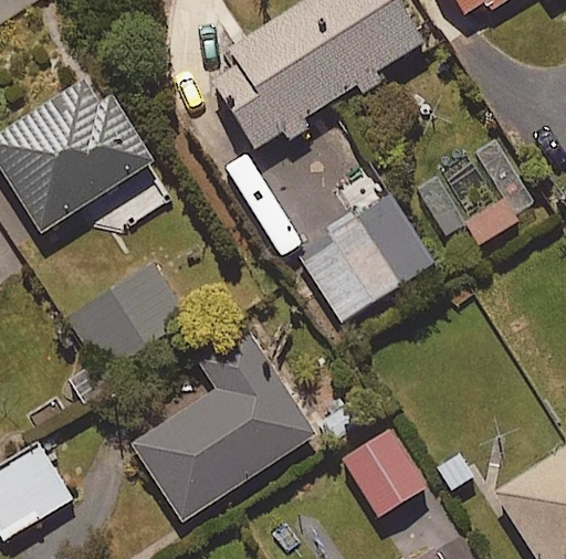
[(305,118),(355,86),(360,96),(387,78),(380,70),(421,43),(394,0),(312,0),(203,70),(219,94),(252,145),(279,128),(287,143),(311,127),(305,118)]
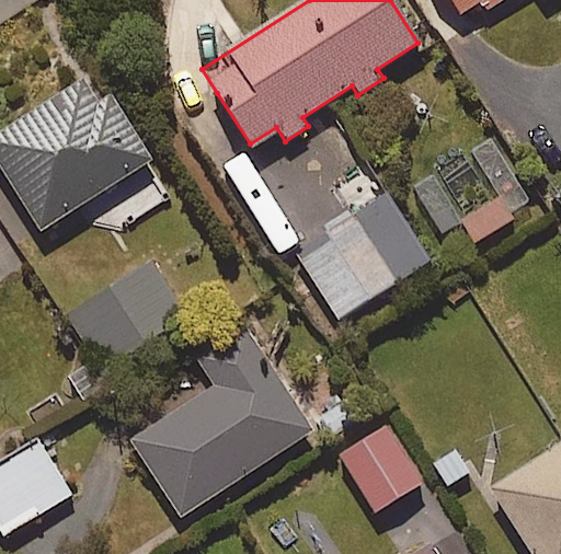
[(450,0),(466,23),(501,0),(450,0)]
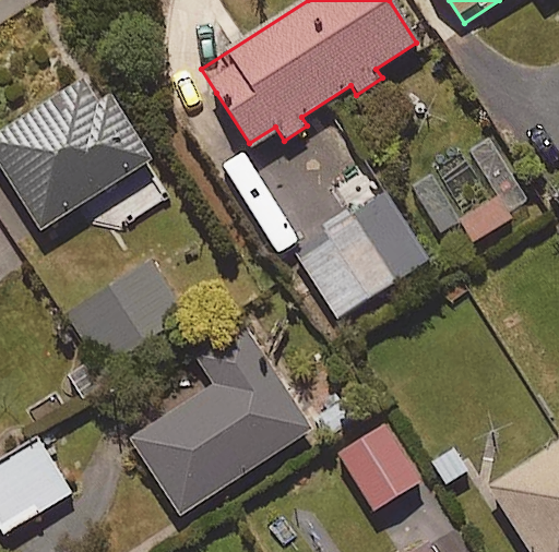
[(169,192),(98,74),(0,133),(0,174),(36,232),(93,199),(110,227),(169,192)]
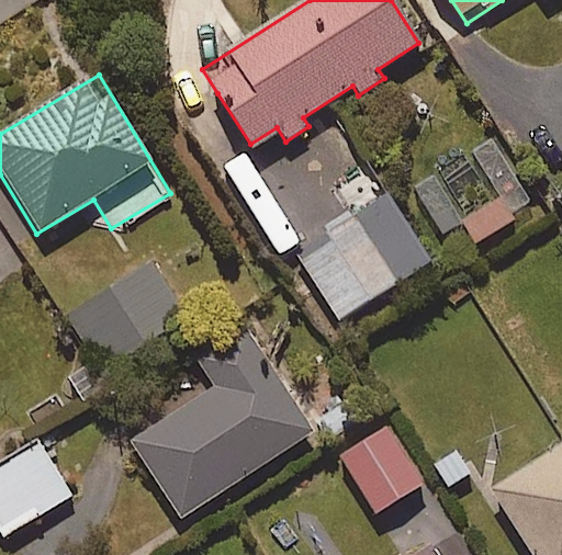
[(534,204),(491,135),(413,183),(442,231),(463,219),(476,240),(534,204)]
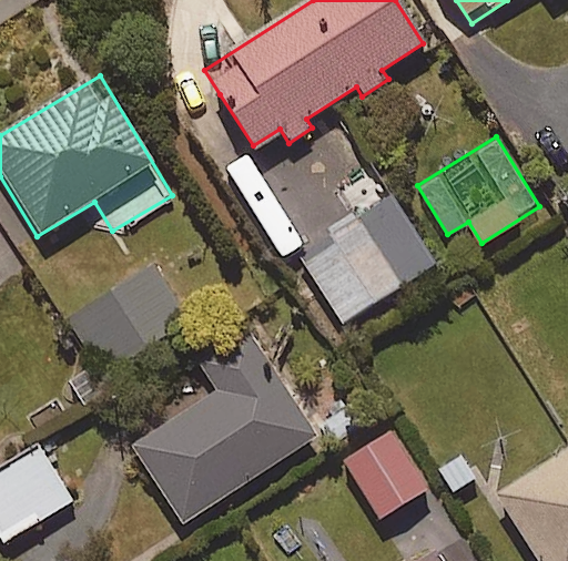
[(435,265),(393,197),(300,256),(343,323),(435,265)]
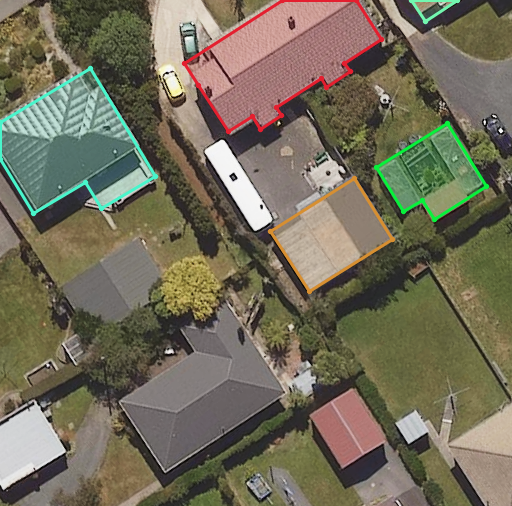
[(170,287),(138,238),(62,288),(94,336),(170,287)]
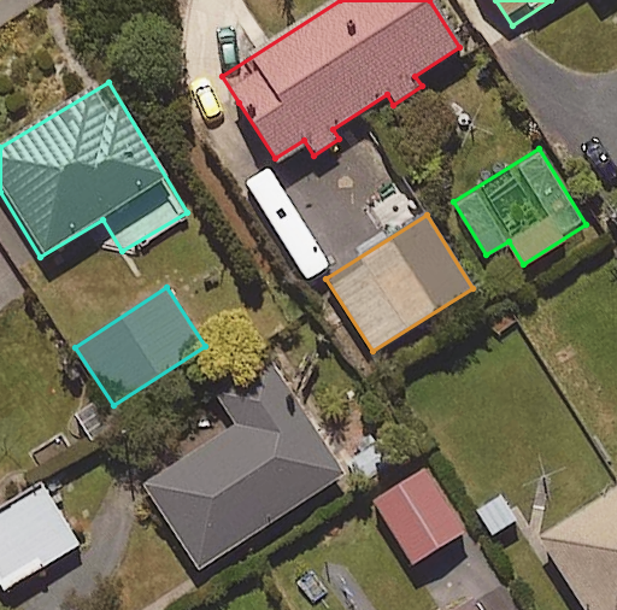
[(345,473),(271,364),(219,398),(236,424),(145,486),(200,569),(345,473)]
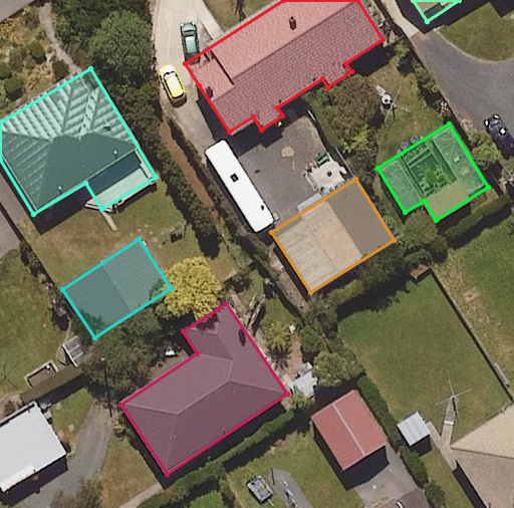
[(387,443),(352,391),(312,416),(345,469),(387,443)]
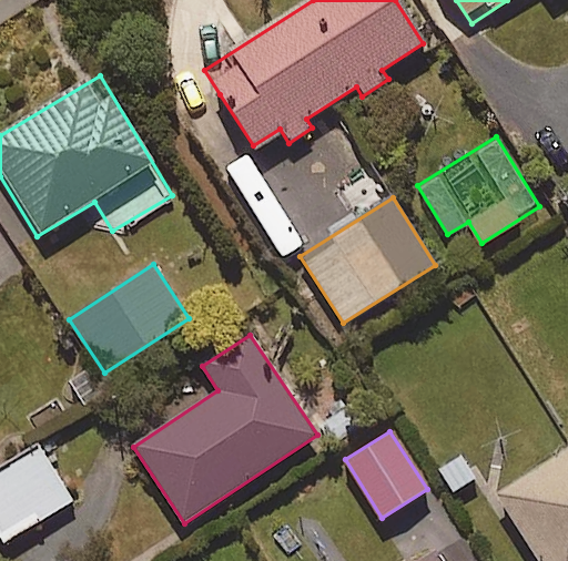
[(72,499),(39,446),(0,469),(0,536),(3,541),(72,499)]
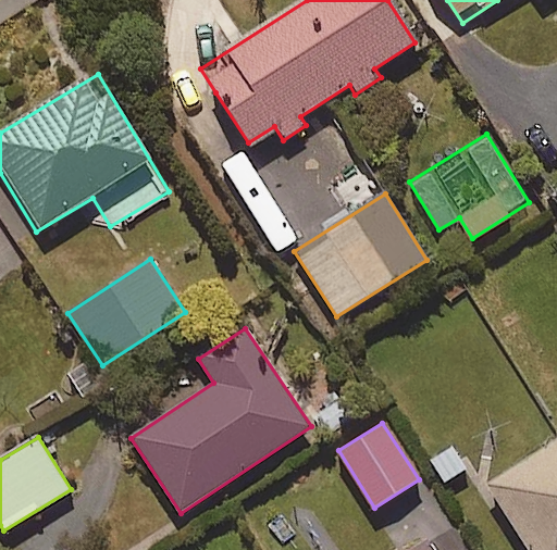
[(556,549),(556,441),(486,487),(527,549),(556,549)]
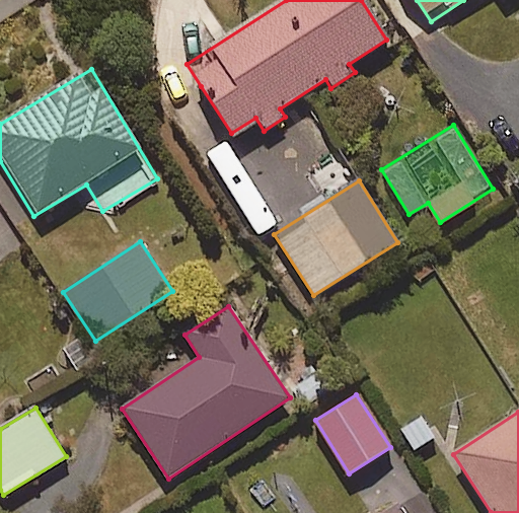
[(406,512),(398,501),(381,512),(406,512)]
